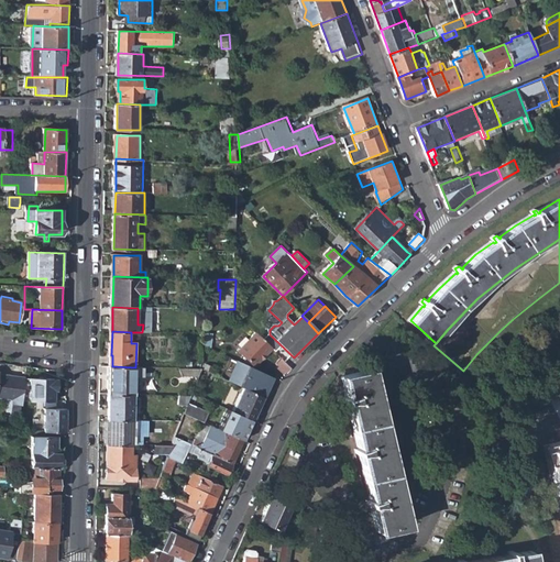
[(257,333),(240,351),(255,365),(273,349),(257,333)]
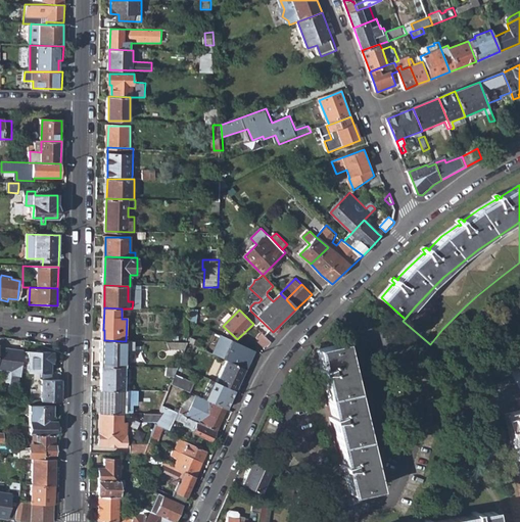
[(199,311),(191,311),(190,321),(199,325),(199,311)]
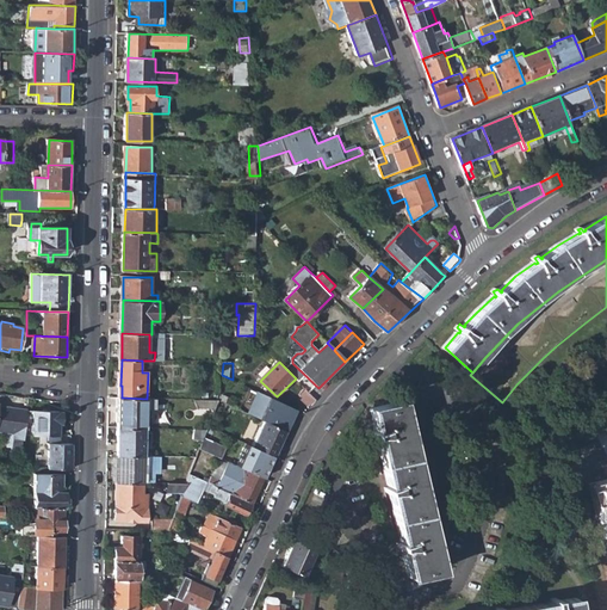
[(308,389),(302,395),(313,406),(319,400),(308,389)]
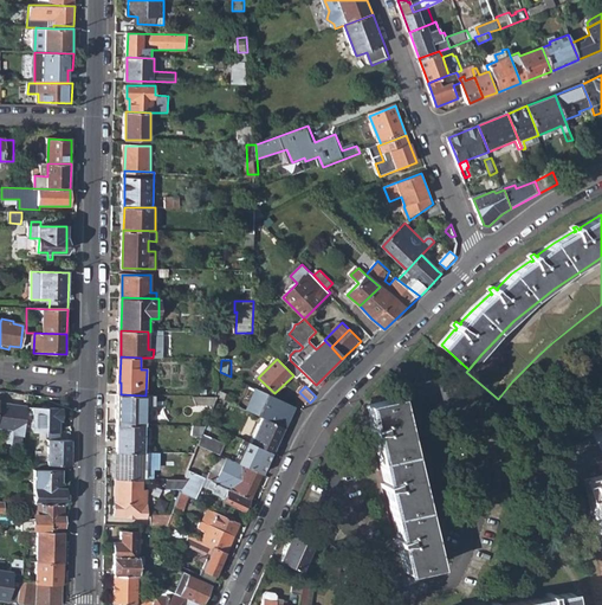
[(264,392),(261,396),(272,401),(265,418),(285,426),(295,406),(264,392)]
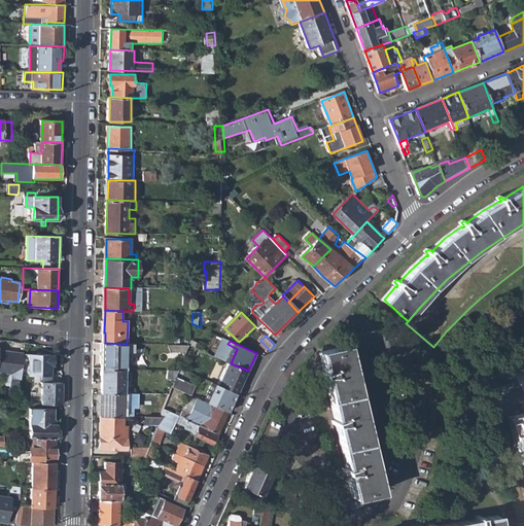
[(105,343),(104,343),(103,369),(127,370),(128,370),(128,353),(136,353),(136,344),(127,344),(105,343)]
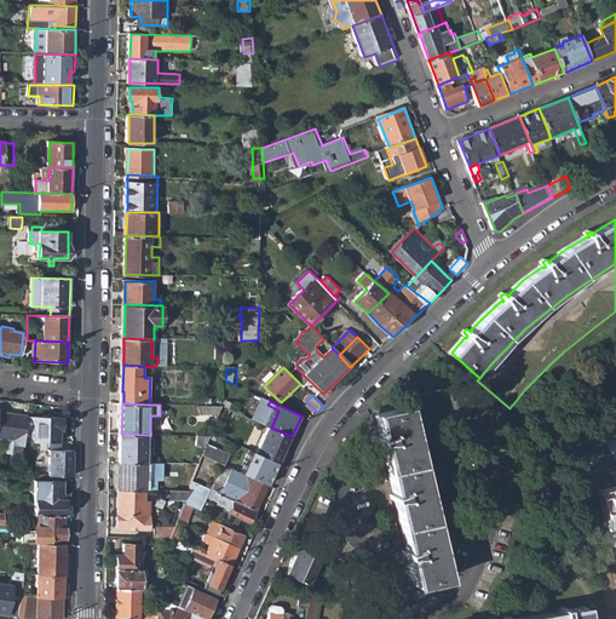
[(0,408),(0,437),(17,440),(27,441),(28,437),(30,417),(30,416),(7,412),(6,416),(0,414),(1,410),(0,408)]
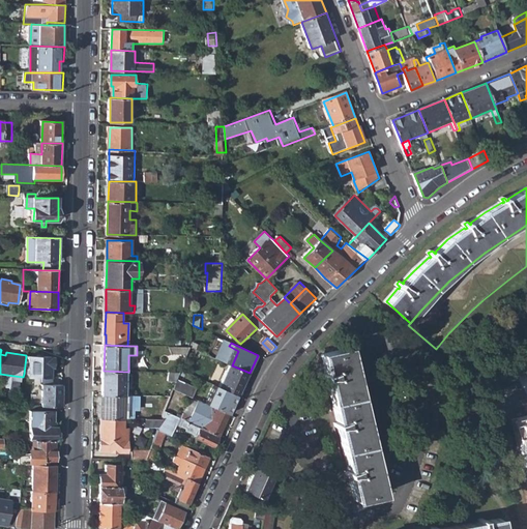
[(351,476),(357,500),(383,495),(351,349),(325,355),(328,373),(329,373),(329,374),(325,375),(325,379),(330,378),(330,379),(329,379),(339,421),(341,421),(335,423),(337,427),(341,425),(342,427),(341,428),(350,470),(351,470),(351,471),(347,472),(347,475),(352,475),(351,476)]
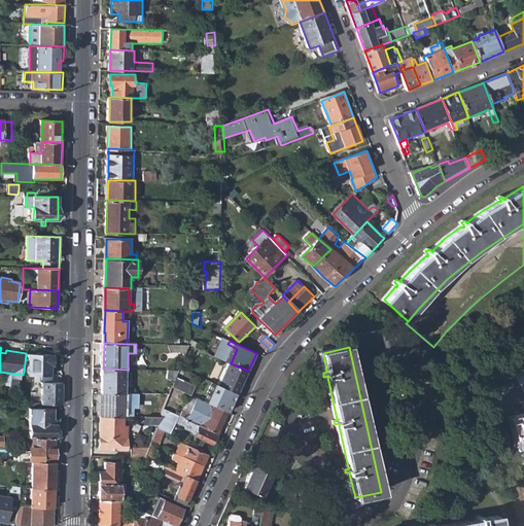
[(215,349),(213,355),(226,361),(229,357),(222,355),(223,353),(215,349)]
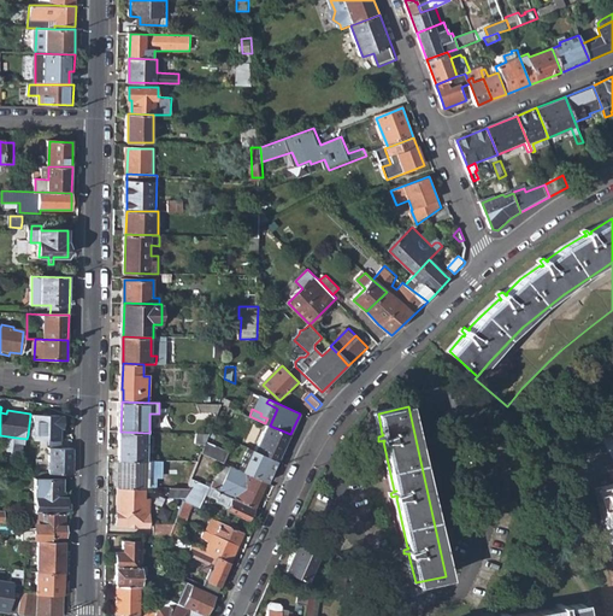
[(28,435),(27,439),(60,440),(60,429),(66,428),(66,416),(53,415),(52,412),(45,412),(42,415),(30,415),(28,435)]
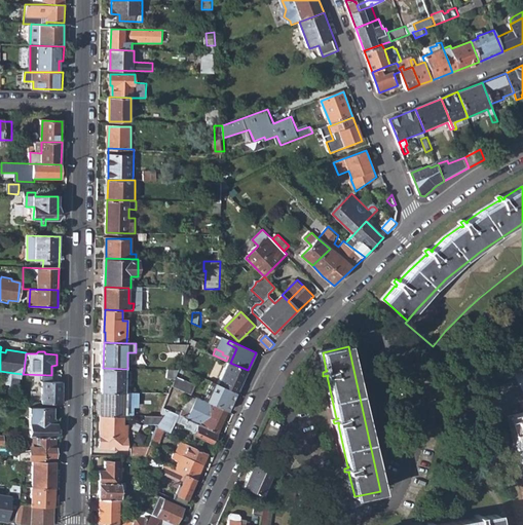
[(228,362),(219,384),(237,392),(248,370),(230,363),(228,362)]
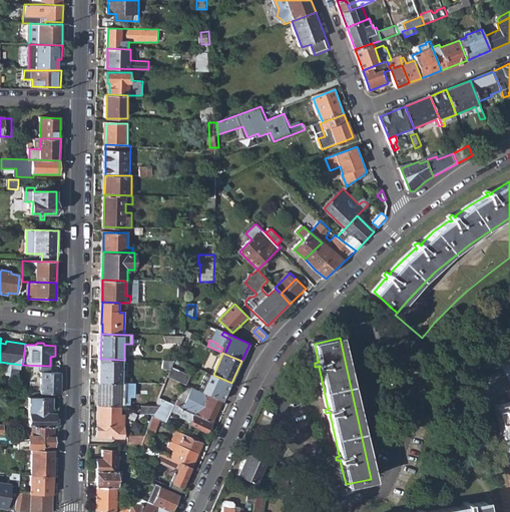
[(509,357),(500,362),(509,380),(509,357)]
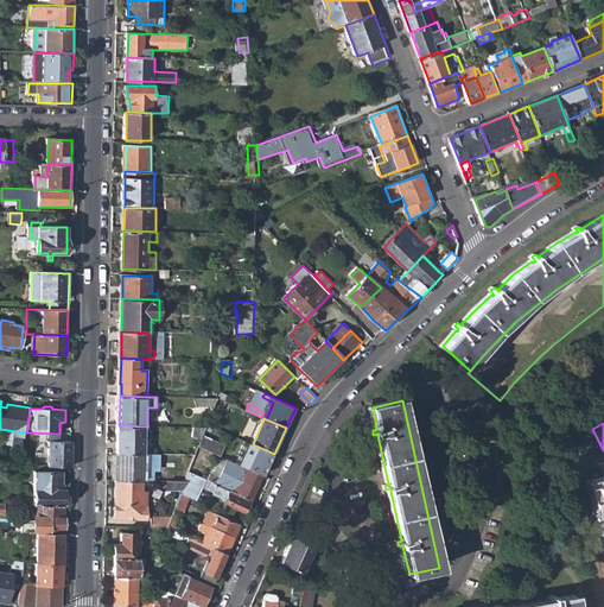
[(146,427),(119,425),(119,454),(144,454),(145,454),(146,427)]
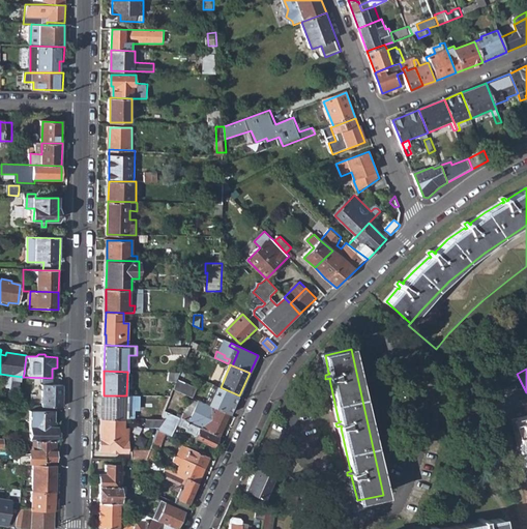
[(171,373),(169,378),(178,382),(179,381),(182,373),(171,373)]
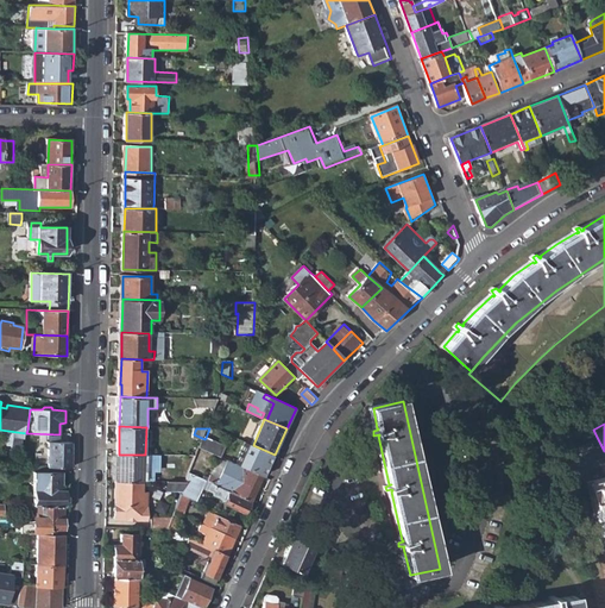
[(17,432),(14,447),(24,449),(26,433),(17,432)]
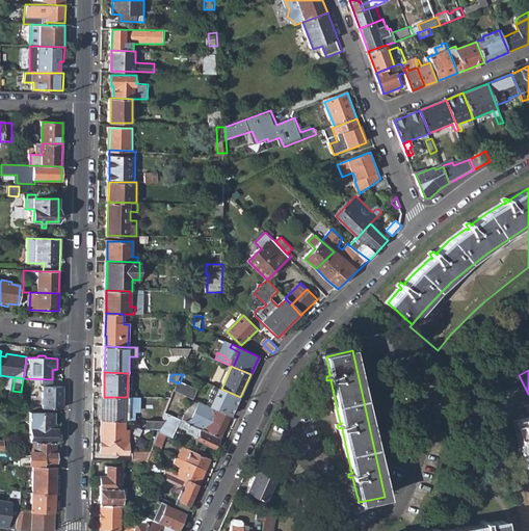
[(46,402),(41,402),(40,408),(64,408),(64,387),(51,387),(51,382),(42,382),(42,387),(47,387),(46,402)]
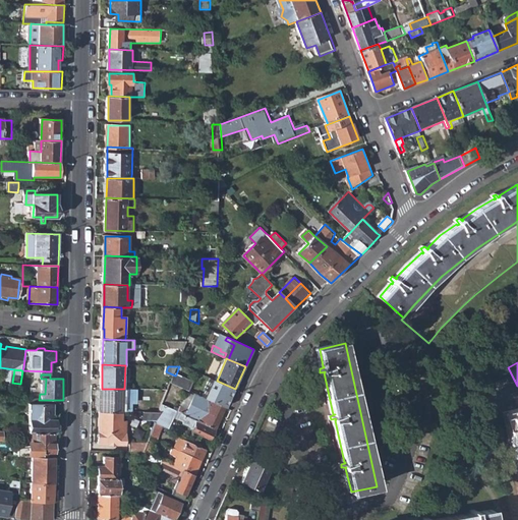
[(175,376),(172,383),(190,391),(194,382),(176,374),(175,376)]
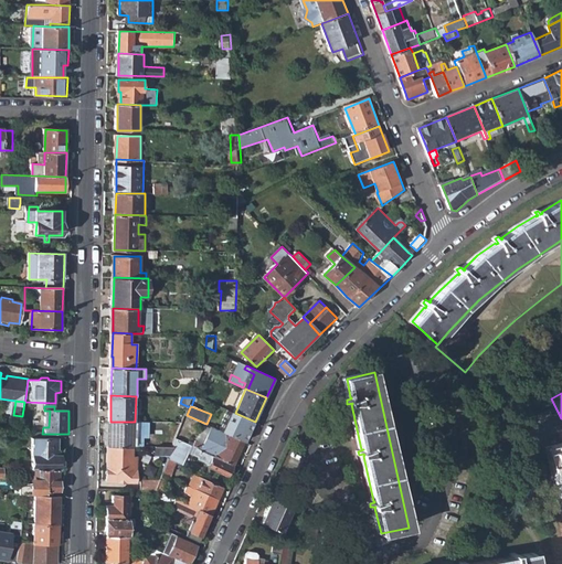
[(230,411),(223,424),(248,436),(255,422),(235,413),(230,411)]
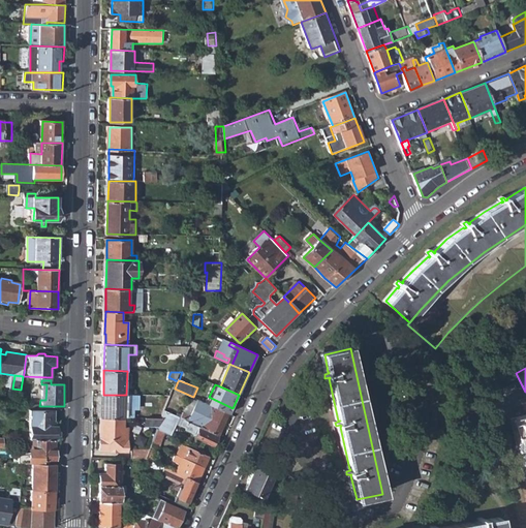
[(125,395),(103,395),(102,417),(125,418),(125,395)]
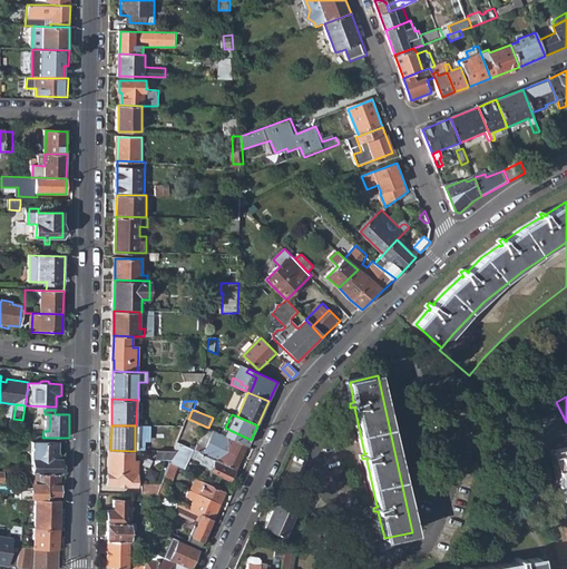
[(247,447),(251,440),(225,428),(223,434),(247,447)]
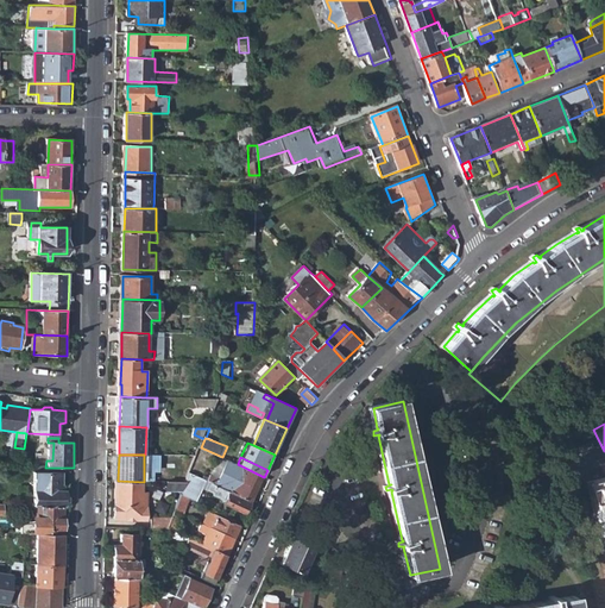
[(229,461),(221,480),(212,476),(209,481),(213,482),(252,501),(264,477),(238,464),(229,461)]
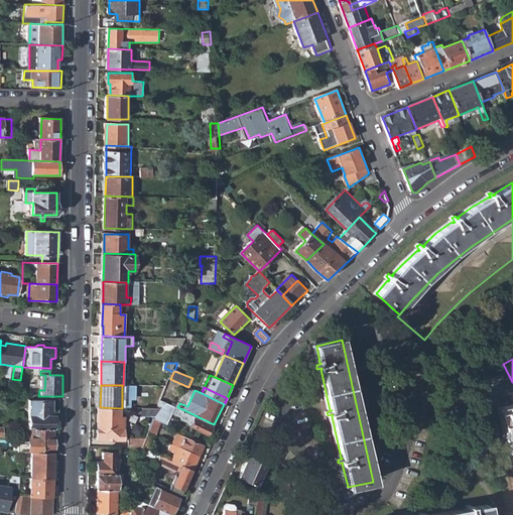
[(154,417),(154,418),(162,421),(167,424),(175,406),(162,399),(158,409),(154,417)]
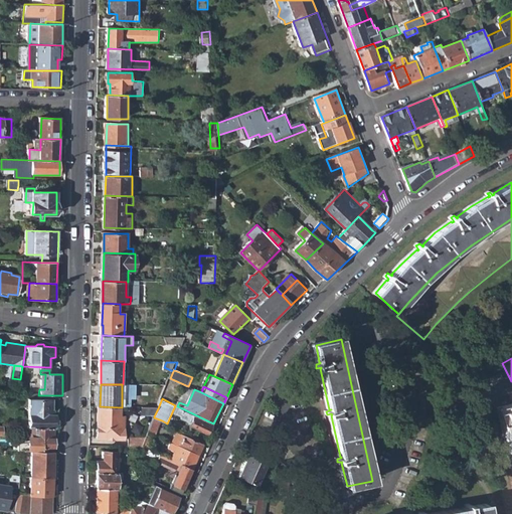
[(31,423),(28,423),(28,427),(29,427),(55,429),(56,414),(54,414),(54,401),(32,400),(31,423)]
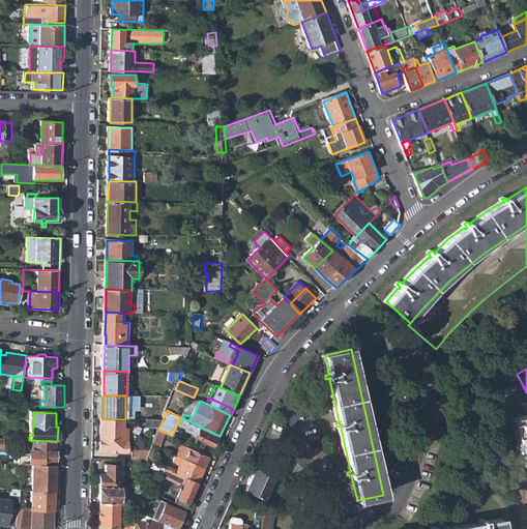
[(125,419),(103,418),(101,451),(129,452),(129,440),(126,440),(126,429),(124,429),(125,419)]
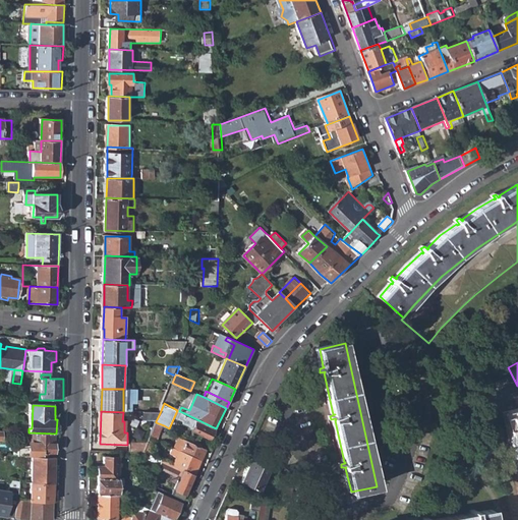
[(160,413),(145,412),(145,420),(156,421),(160,413)]
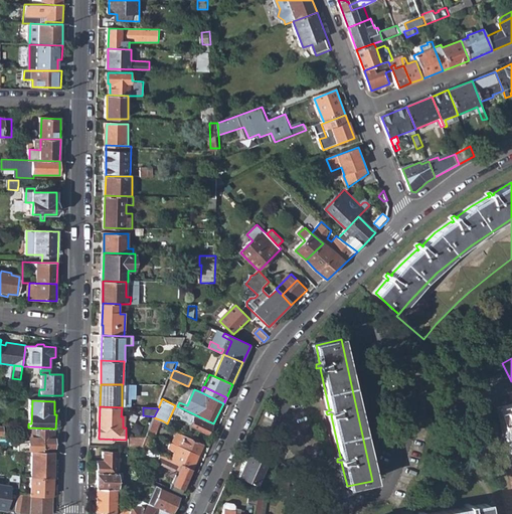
[(180,407),(177,414),(182,416),(181,418),(190,422),(189,423),(192,425),(192,426),(208,435),(213,423),(180,407)]
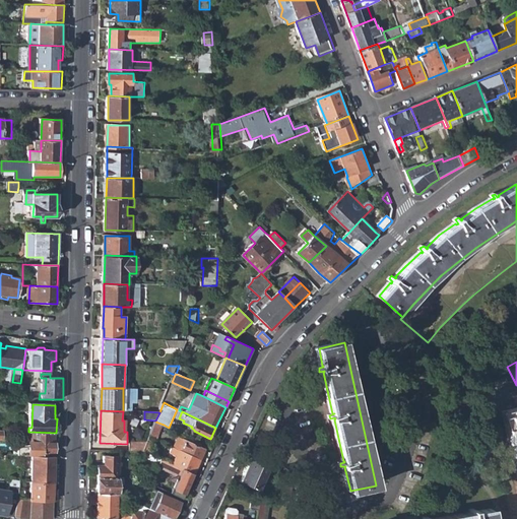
[(516,412),(505,416),(515,457),(516,456),(516,412)]
